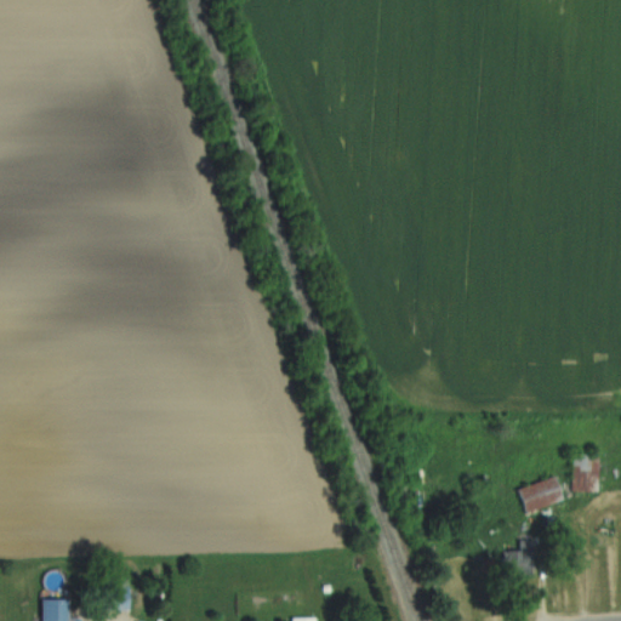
[(574,453),(573,489),(600,490),(602,454),(574,453)]
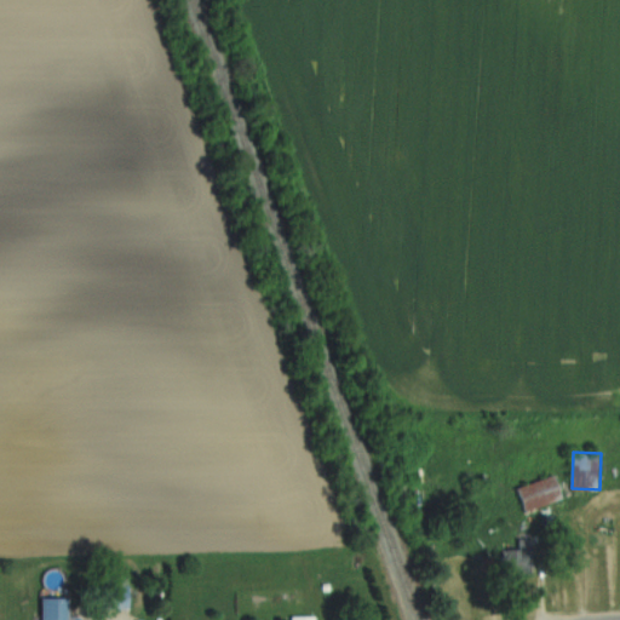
[(517,488),(555,474),(563,497),(526,511),(517,488)]
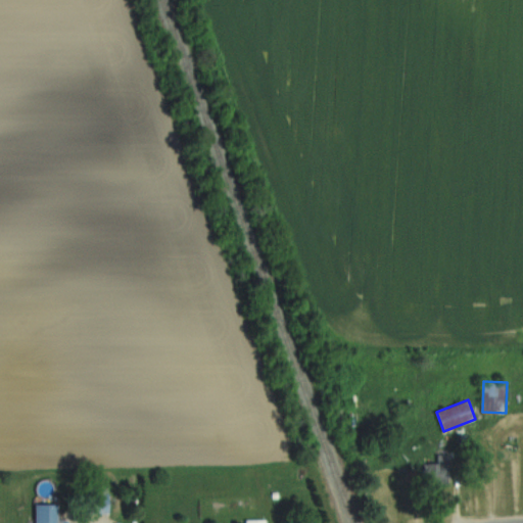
[(450,449),(452,478),(430,478),(430,449),(450,449)]
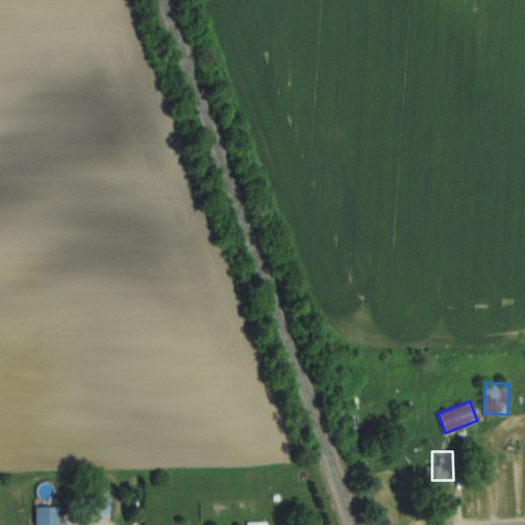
[(110,487),(75,487),(75,514),(110,514),(110,487)]
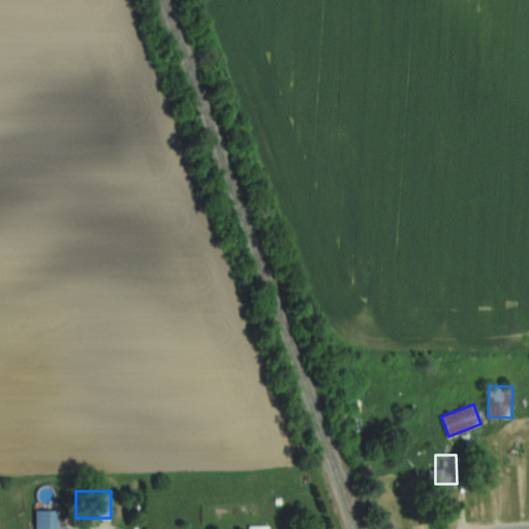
[(33,509),(33,528),(70,528),(70,526),(59,526),(59,509),(33,509)]
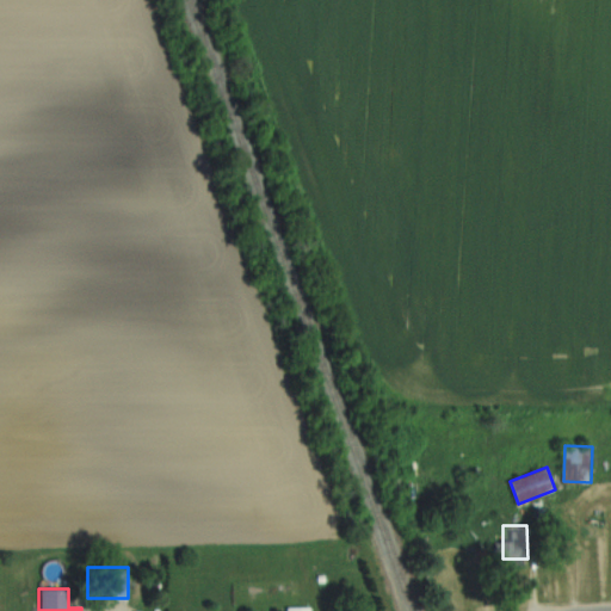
All buildings are outlined.
